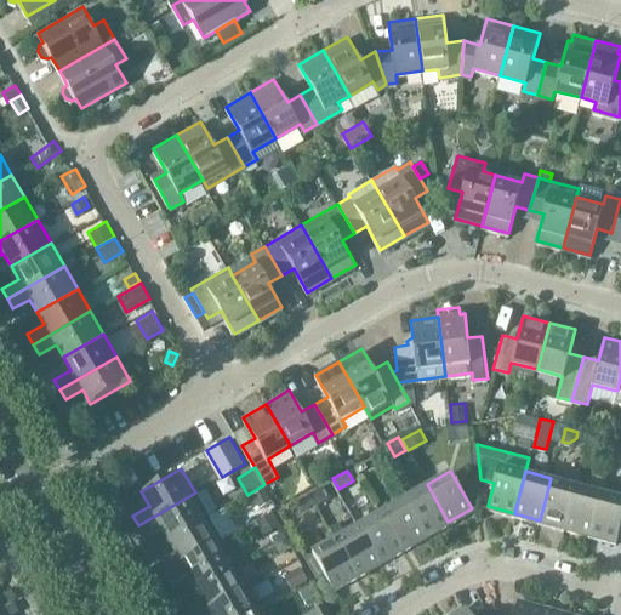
[(564,527),(576,485),(551,478),(540,520),(564,527)]
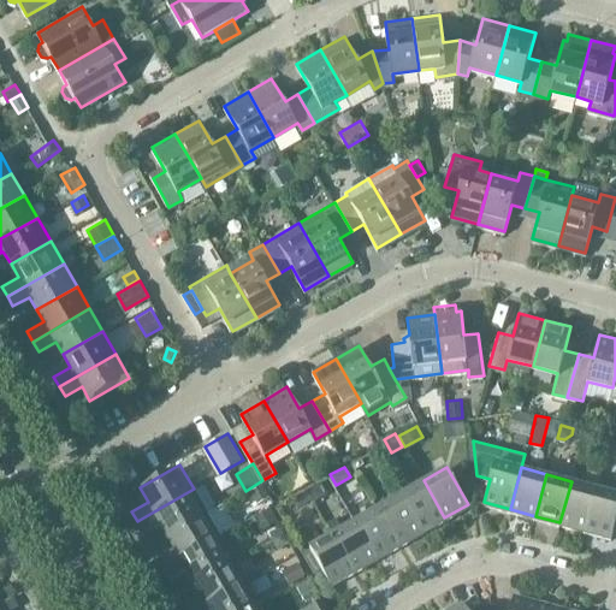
[(320,480),(307,487),(314,499),(327,491),(320,480)]
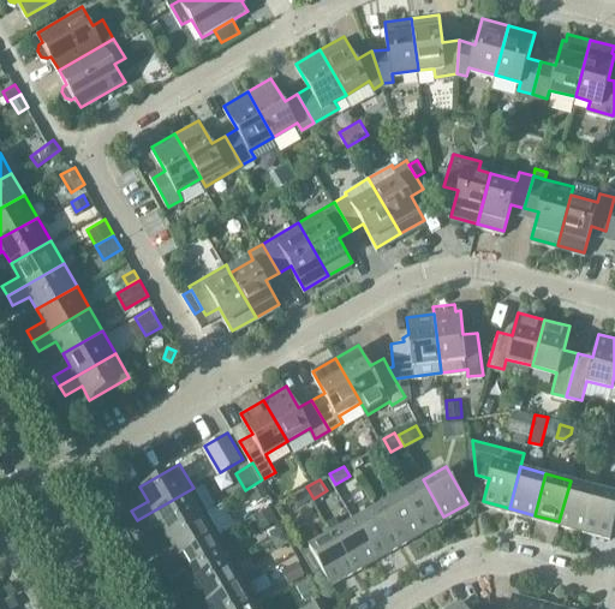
[(400,493),(422,530),(443,517),(423,479),(400,493)]
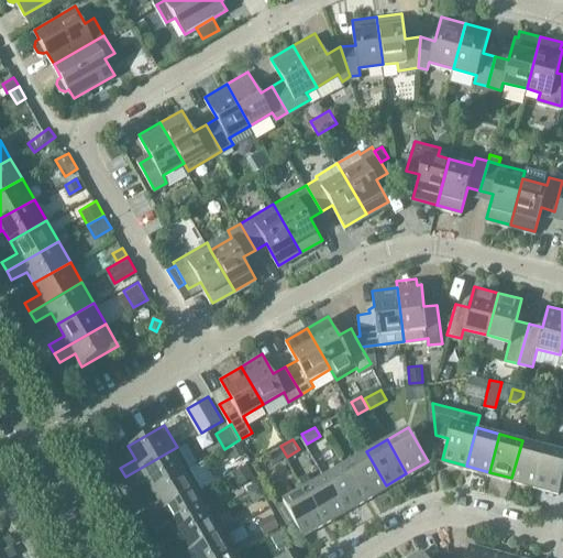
[(534,484),(544,446),(522,440),(511,478),(534,484)]
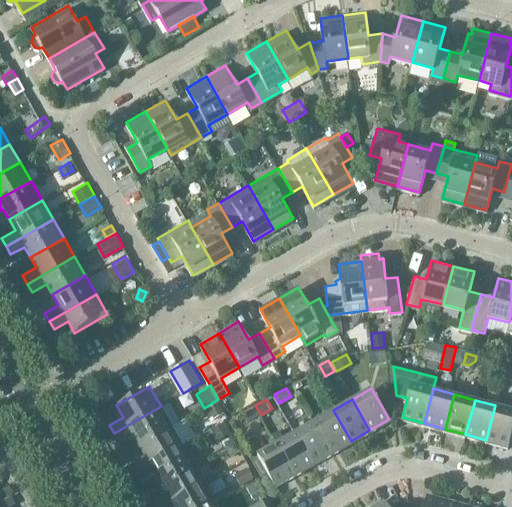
[(138,444),(172,425),(180,420),(169,401),(161,406),(114,433),(119,441),(132,433),(138,444)]
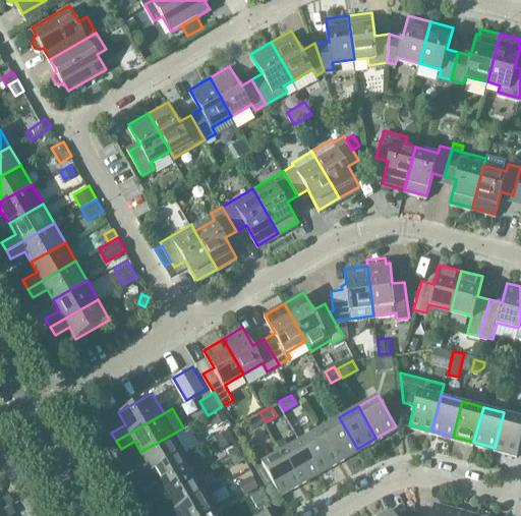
[(222,409),(212,415),(218,425),(228,420),(222,409)]
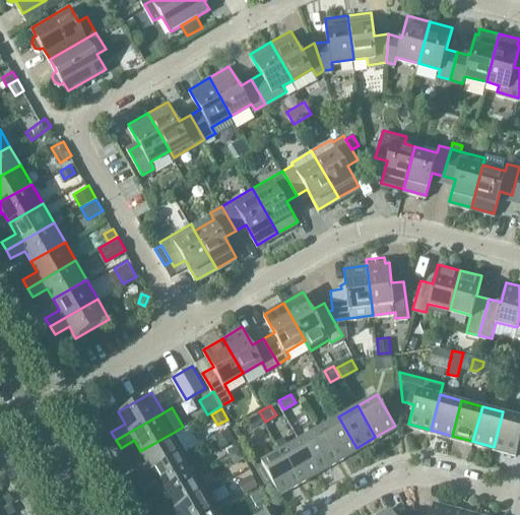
[(519,415),(503,411),(494,447),(516,453),(519,436),(519,415)]
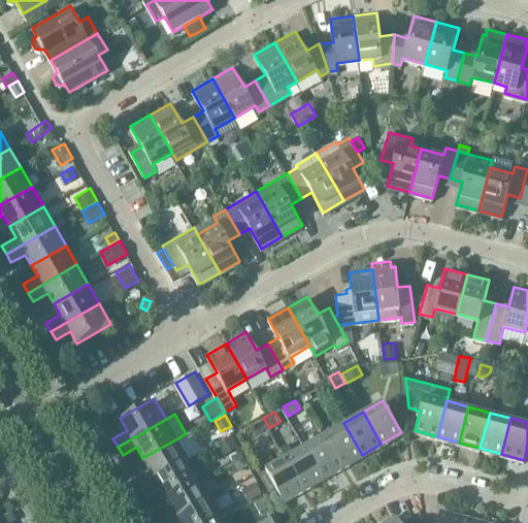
[(262,419),(252,425),(257,433),(267,427),(262,419)]
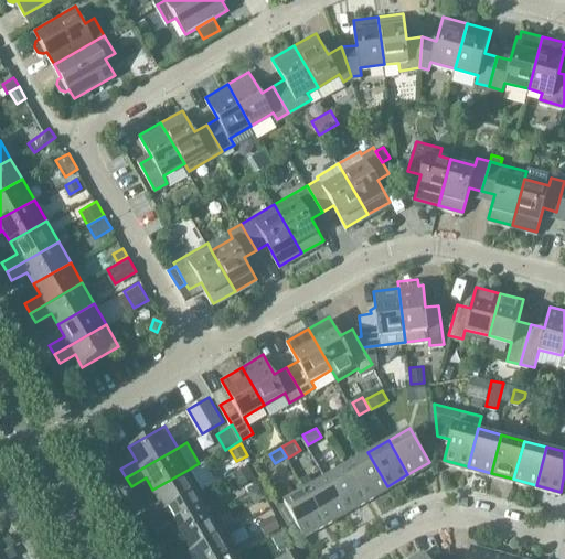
[(347,464),(366,498),(387,486),(368,452),(347,464)]
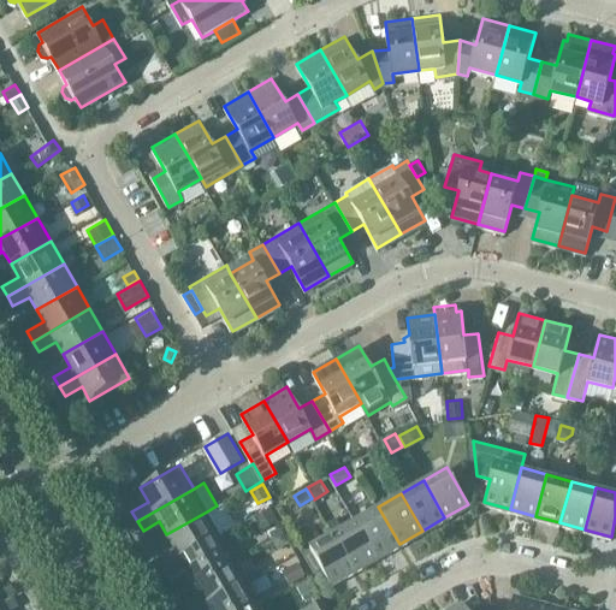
[(270,507),(253,515),(261,528),(277,519),(270,507)]
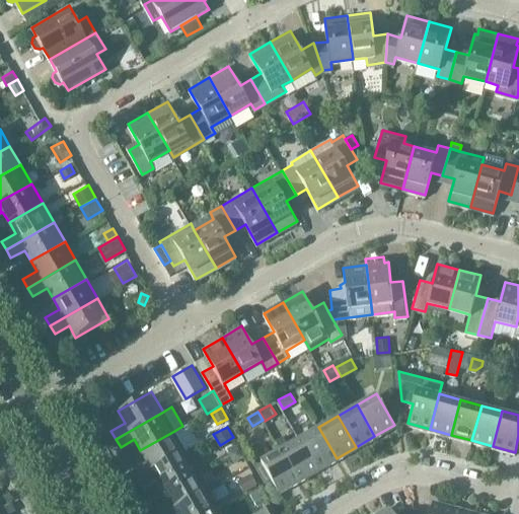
[(337,458),(318,427),(299,438),(317,469),(337,458)]
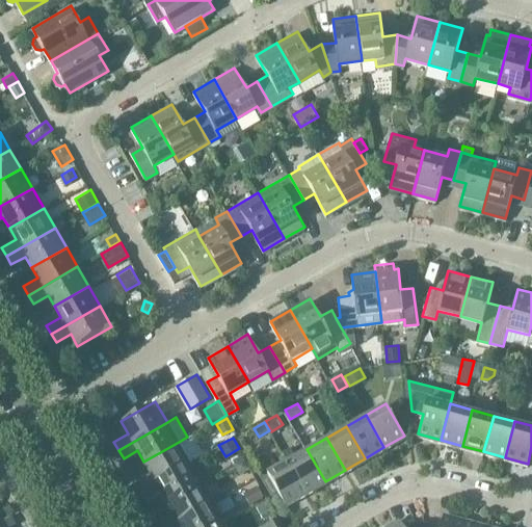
[(135,480),(140,490),(189,460),(179,442),(143,462),(150,472),(135,480)]
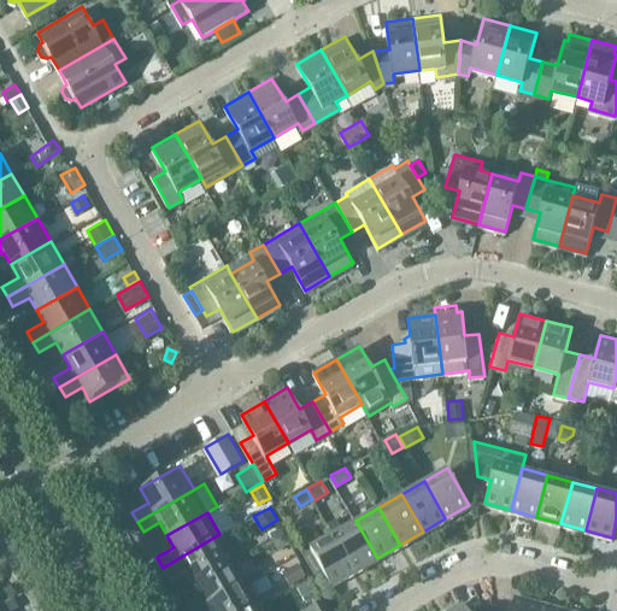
[(328,523),(334,533),(356,571),(377,558),(356,521),(344,528),(338,518),(328,523)]
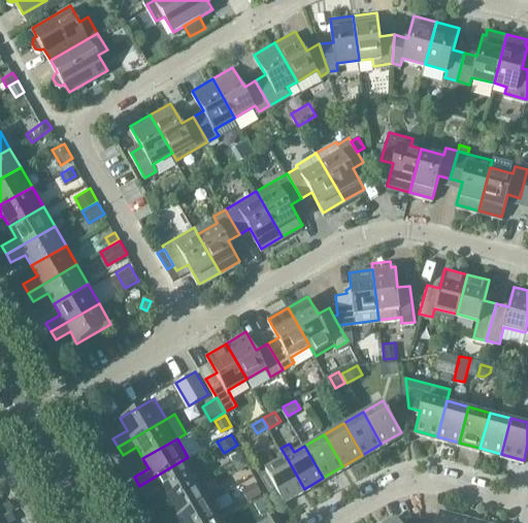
[(241,453),(231,459),(237,469),(248,463),(241,453)]
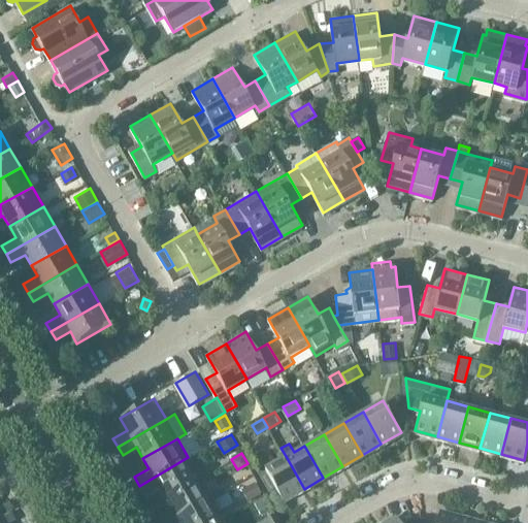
[(304,489),(286,456),(265,467),(284,500),(304,489)]
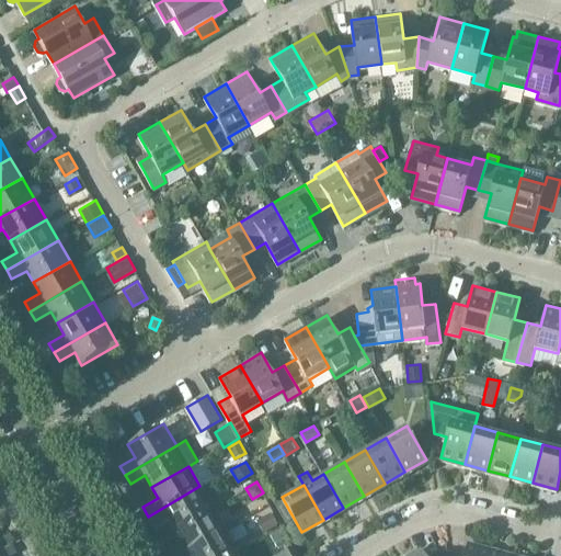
[(148,517),(153,525),(169,517),(175,528),(212,507),(199,486),(148,517)]
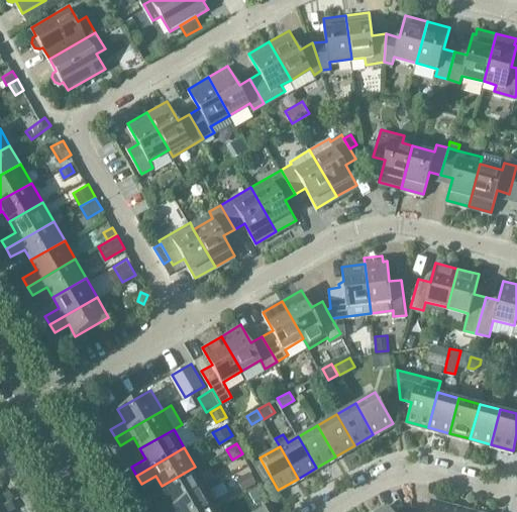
[(195,467),(162,486),(168,497),(153,505),(158,511),(161,511),(206,486),(195,467)]
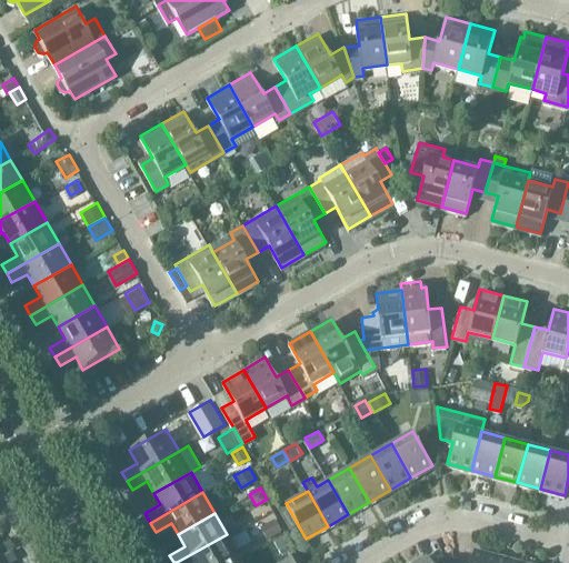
[(275,518),(263,524),(270,535),(281,529),(275,518)]
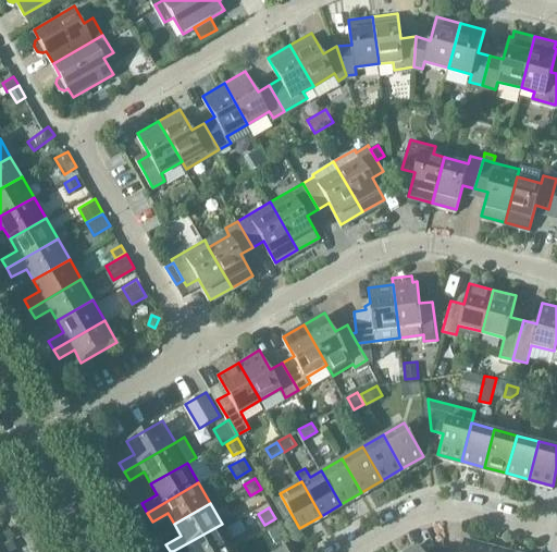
[(280,520),(268,527),(276,543),(288,536),(280,520)]
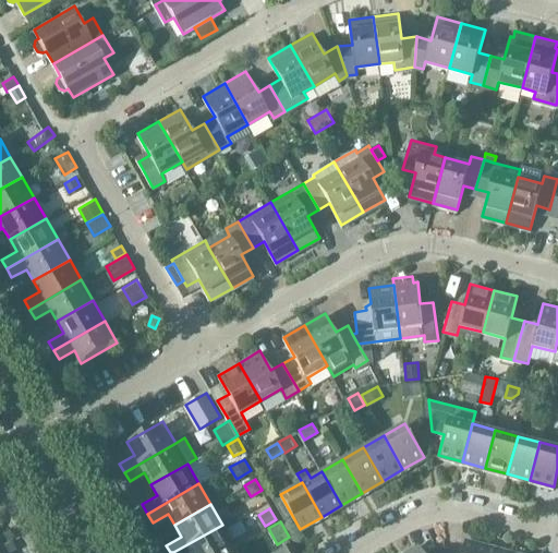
[(220,552),(234,545),(222,525),(173,552),(220,552)]
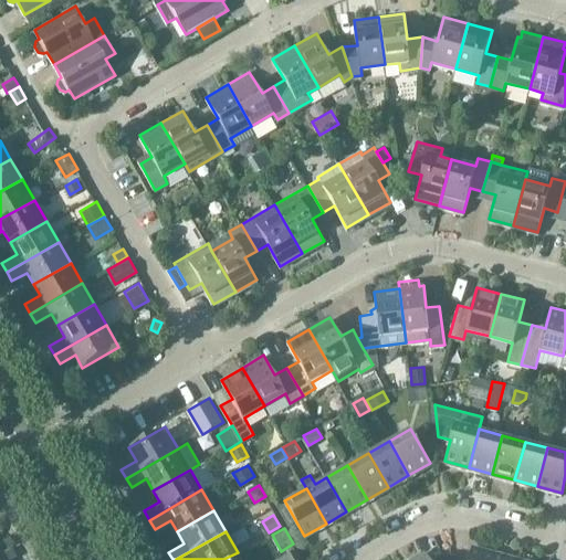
[(450,551),(450,559),(492,559),(495,550),(472,545),(469,557),(450,551)]
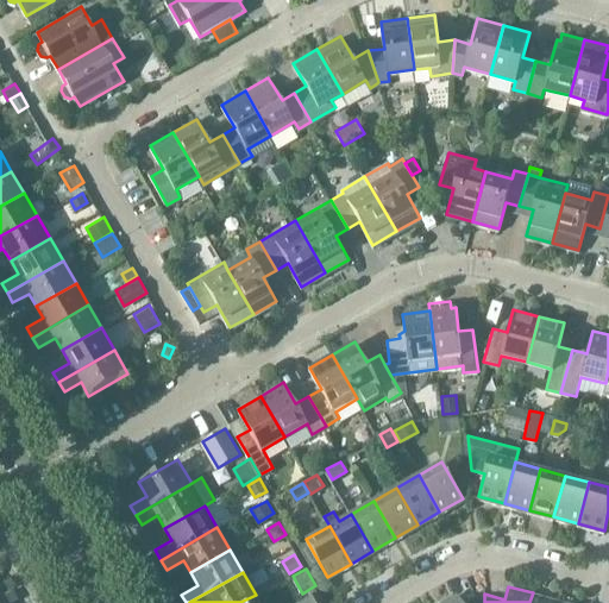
[(308,602),(325,602),(318,589),(306,597),(308,602)]
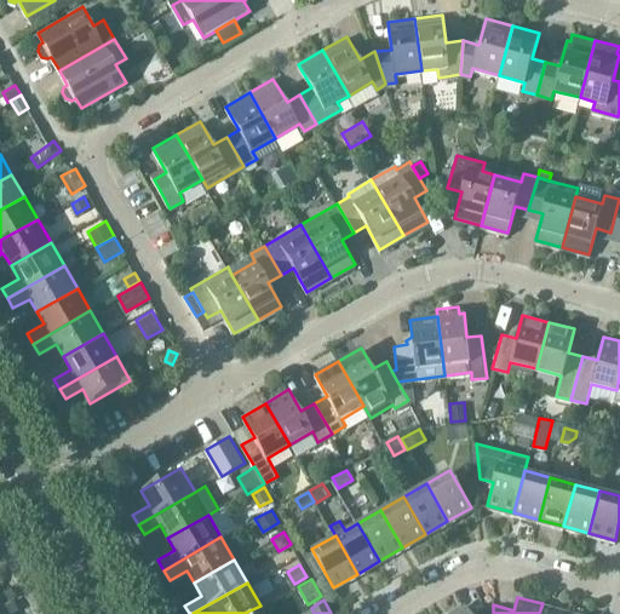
[(493,613),(493,604),(476,613),(471,613),(465,603),(446,613),(493,613)]
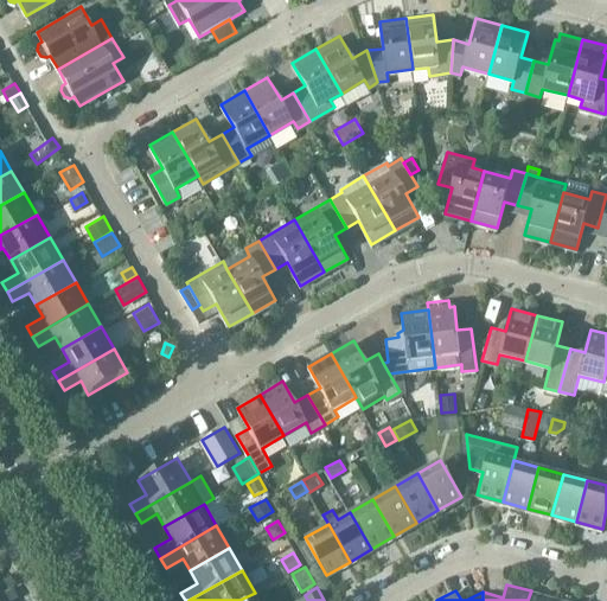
[(531,590),(528,600),(555,600),(556,598),(531,590)]
